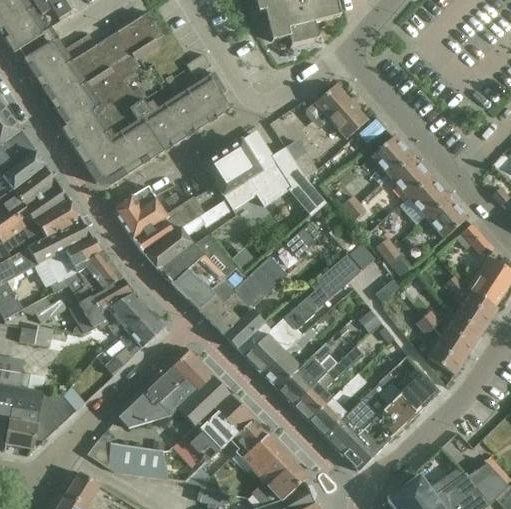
[(0,0),(0,29),(29,11),(21,0),(0,0)]
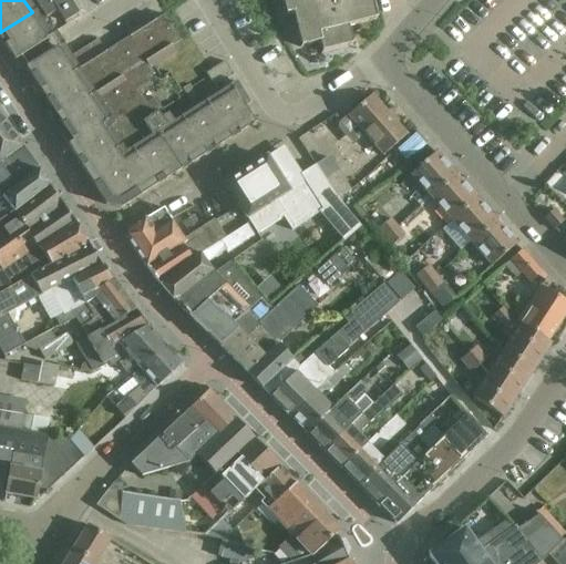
[(51,0),(41,7),(47,14),(58,8),(65,20),(80,11),(72,0),(51,0)]
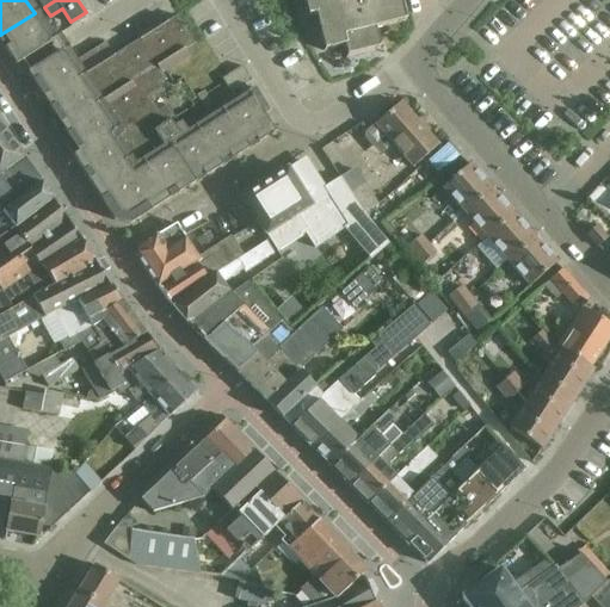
[(310,0),(313,13),(321,11),(330,48),(344,44),(347,55),(375,48),(370,28),(401,20),(396,0),(310,0)]
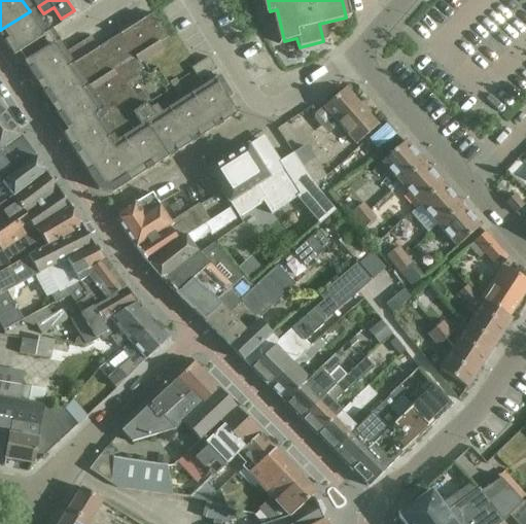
[(44,35),(30,11),(0,30),(0,32),(14,55),(44,35)]
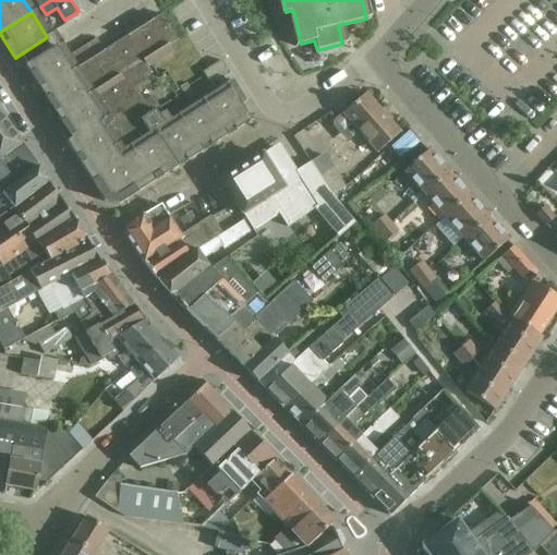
[(120,203),(178,166),(158,133),(155,129),(171,118),(166,110),(164,111),(154,95),(145,99),(138,88),(150,81),(146,74),(153,71),(148,64),(173,49),(169,43),(178,37),(162,12),(154,17),(149,12),(124,28),(128,34),(105,49),(97,36),(71,52),(80,64),(73,69),(58,44),(25,64),(35,80),(31,83),(38,94),(43,91),(51,104),(46,107),(53,118),(58,116),(67,128),(61,131),(105,200),(120,203)]
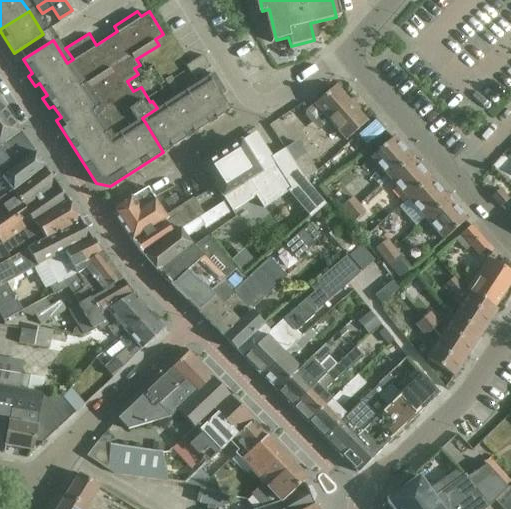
[(203,53),(192,61),(186,64),(194,76),(211,66),(203,53)]
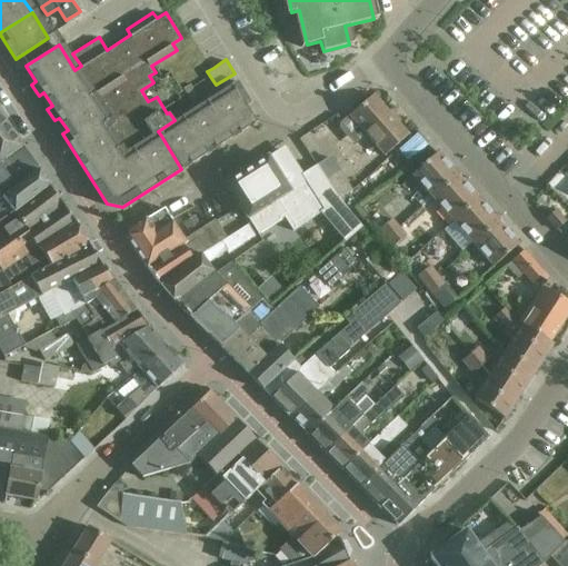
[(235,88),(211,103),(231,137),(257,121),(247,105),(251,101),(238,80),(231,83),(235,88)]
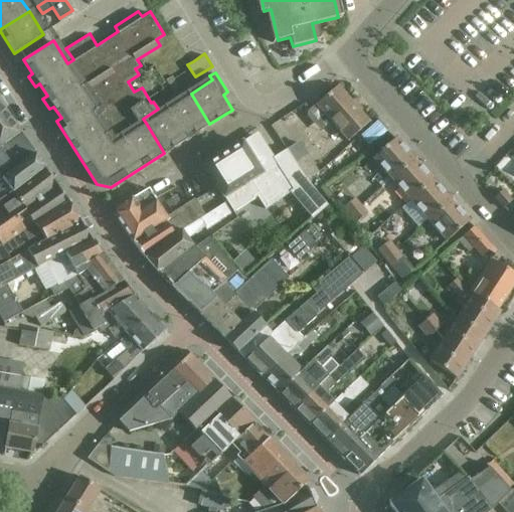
[(310,110),(310,116),(322,131),(332,122),(348,140),(370,121),(338,84),(310,110)]
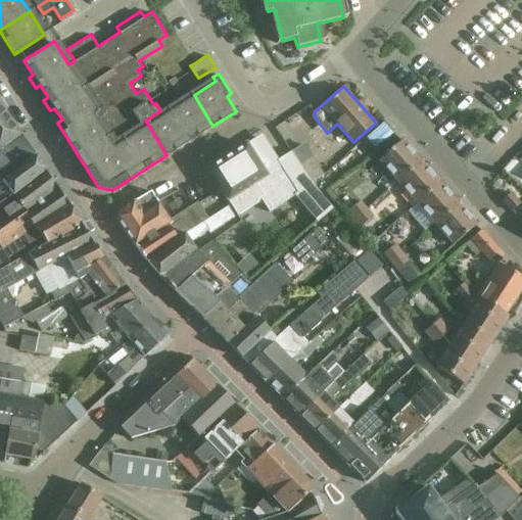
[(172,110),(190,141),(212,126),(194,95),(172,110)]
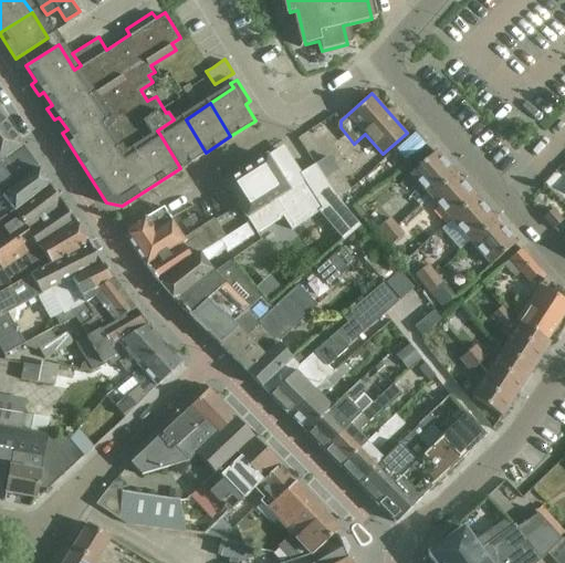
[(0,165),(25,148),(0,112),(0,165)]
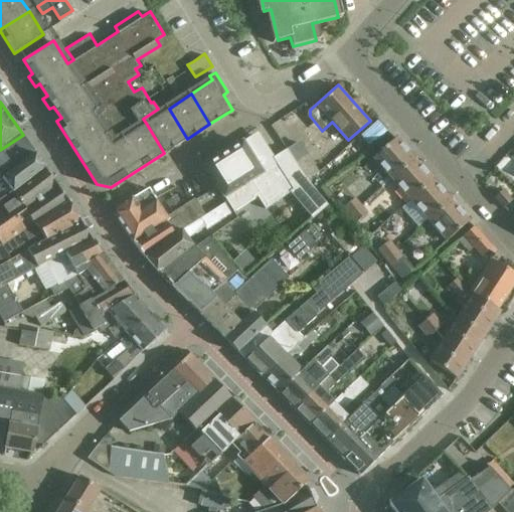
[(169,109),(146,123),(164,153),(187,139),(169,109)]
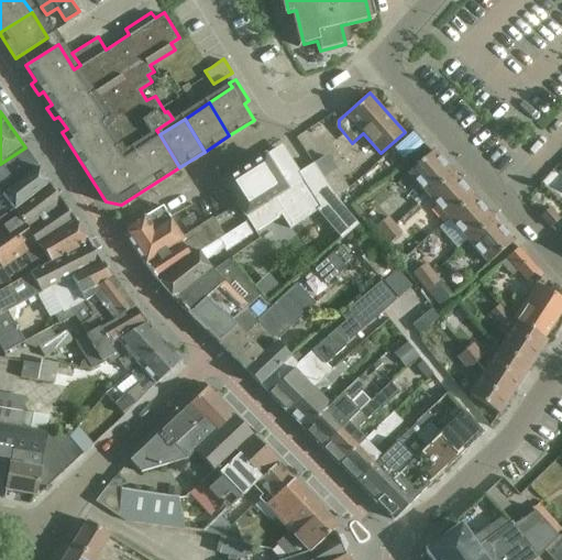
[(405,158),(425,141),(415,129),(395,146),(405,158)]
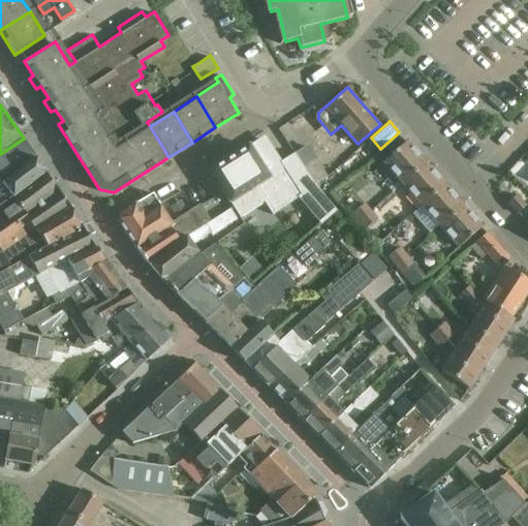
[(249,145),(211,168),(222,186),(241,216),(266,200),(273,213),(299,196),(321,223),(337,209),(325,196),(322,191),(314,183),(315,183),(297,154),(282,163),(281,160),(268,138),(264,137),(250,146),(249,145)]
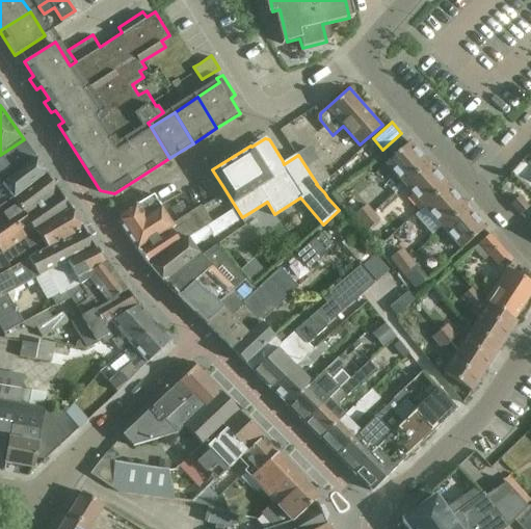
[(0,189),(40,160),(24,139),(0,155),(0,189)]
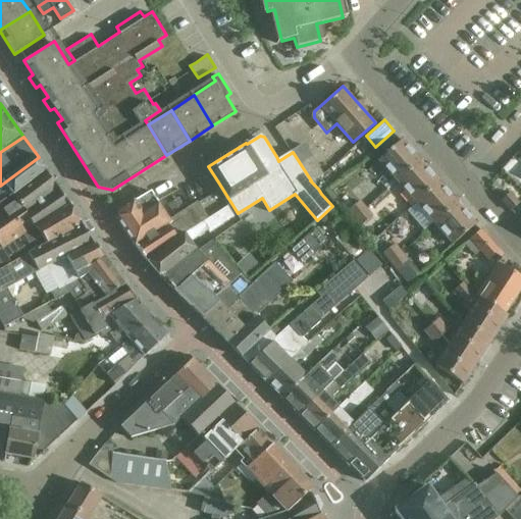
[(379,158),(398,179),(420,159),(402,139),(379,158)]
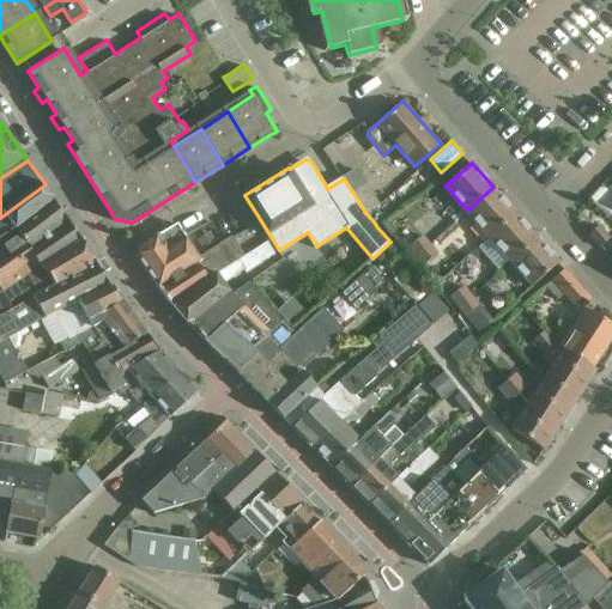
[(358,169),(344,178),(365,212),(368,214),(374,221),(387,213),(358,169)]
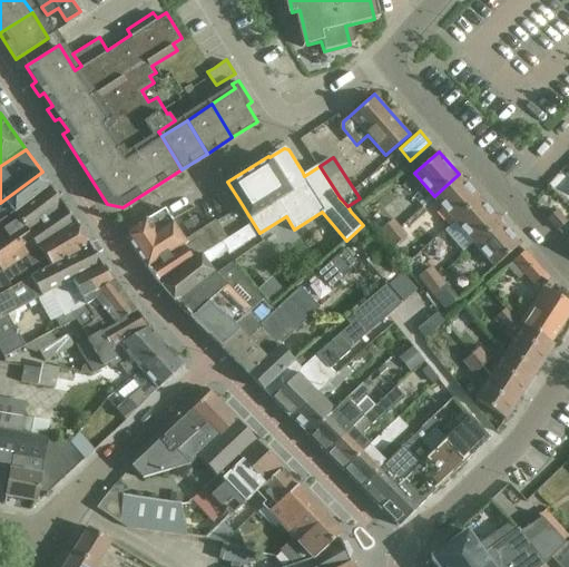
[(568,169),(563,165),(555,175),(568,188),(568,169)]
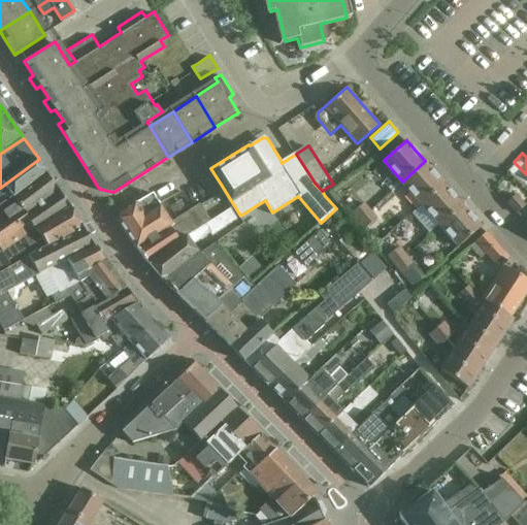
[(0,211),(50,174),(39,159),(0,188),(0,211)]
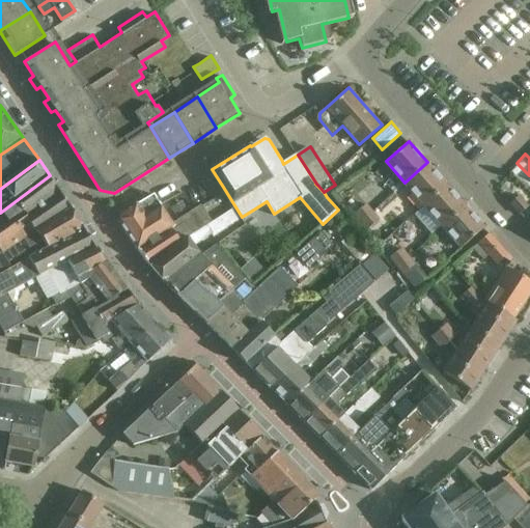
[(427,162),(405,183),(423,203),(446,184),(427,162)]
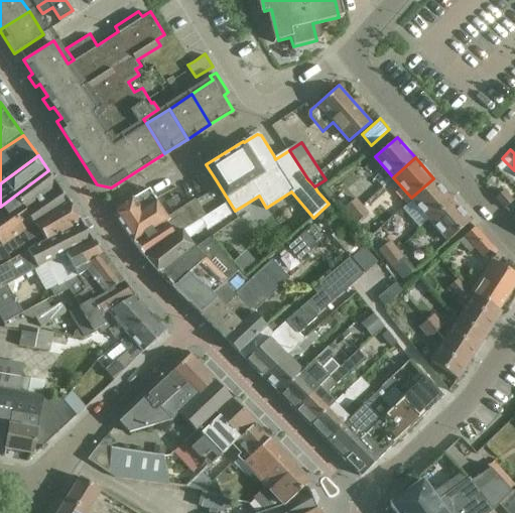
[(0,250),(73,205),(48,170),(0,207),(0,250)]
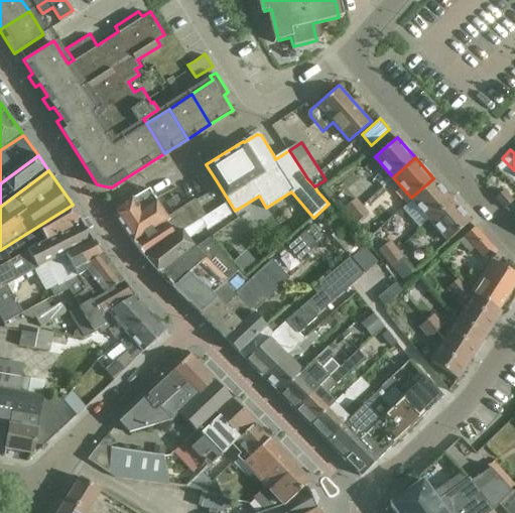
[(411,198),(429,219),(452,200),(433,178),(411,198)]
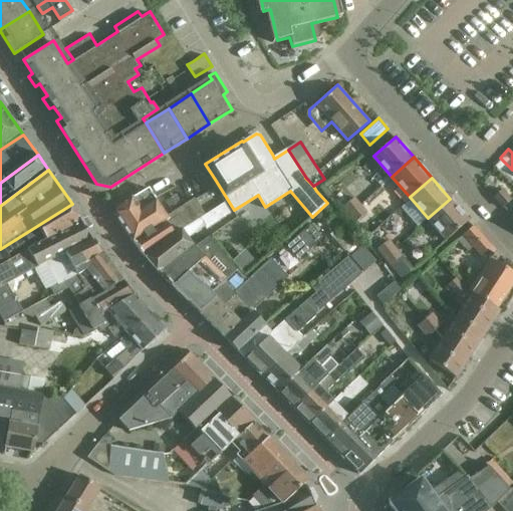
[(114,212),(131,235),(168,214),(160,203),(149,187),(116,206),(114,212)]
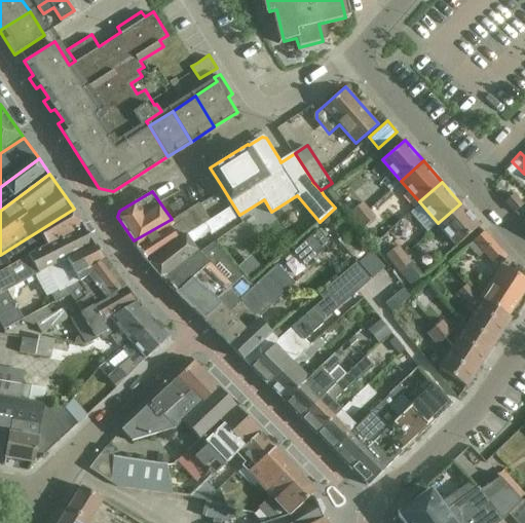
[(358,219),(370,208),(364,200),(363,201),(354,191),(343,199),(352,210),(351,211),(358,219)]
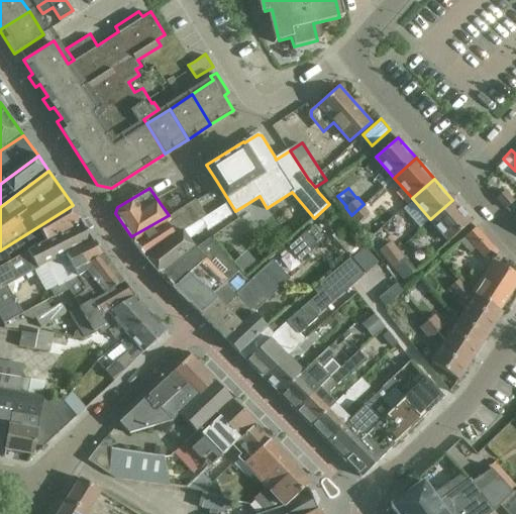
[(506,189),(498,197),(506,207),(515,199),(506,189)]
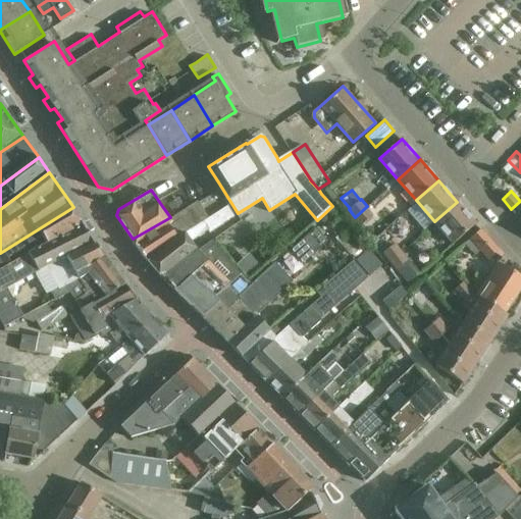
[(179,196),(169,203),(174,211),(185,205),(179,196)]
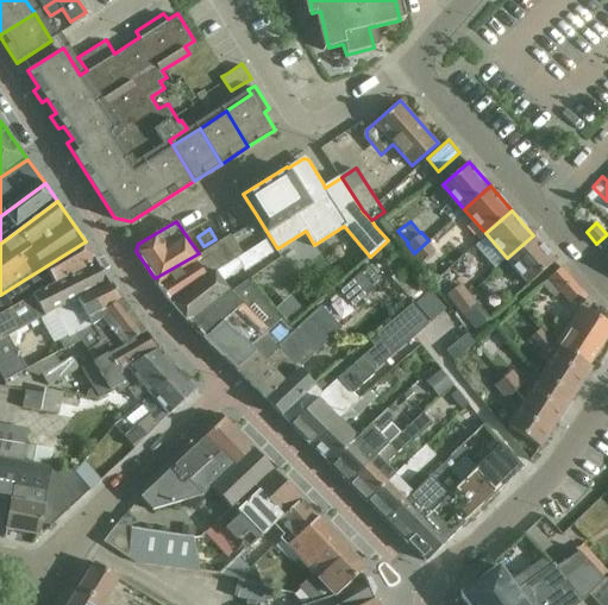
[(158,284),(171,302),(214,269),(238,256),(242,252),(230,234),(200,256),(199,253),(155,278),(158,284)]
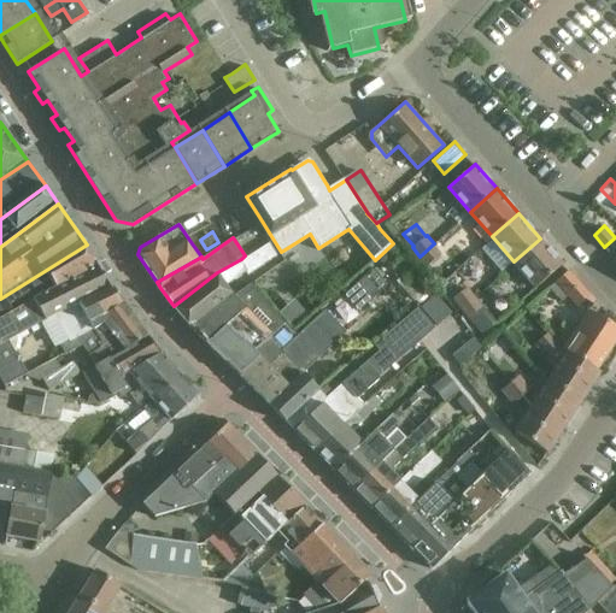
[(537,287),(545,278),(563,263),(540,239),(514,261),(537,287)]
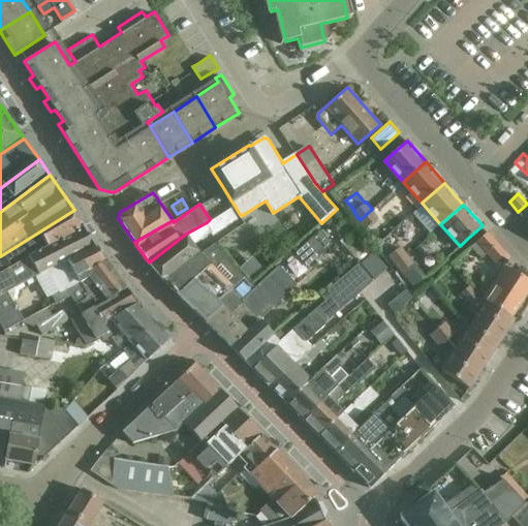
[(186,234),(149,263),(164,279),(194,256),(199,252),(192,243),(210,230),(212,234),(237,217),(230,208),(208,223),(207,222),(186,234)]
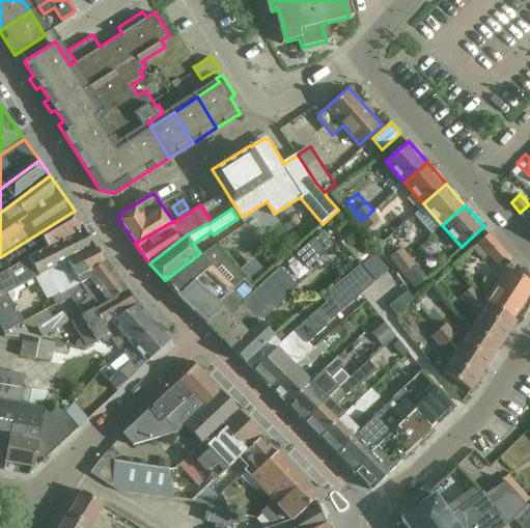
[(373,210),(361,221),(367,228),(380,218),(373,210)]
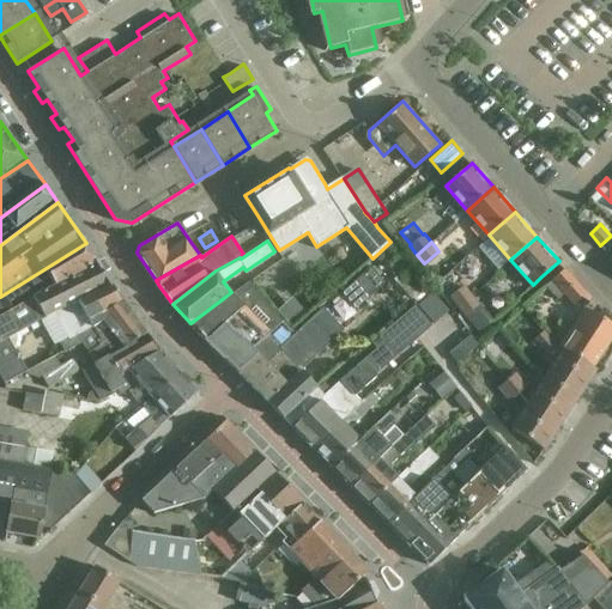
[(18,311),(10,300),(49,274),(58,288),(98,263),(86,243),(0,297),(0,314),(1,316),(4,320),(18,311)]
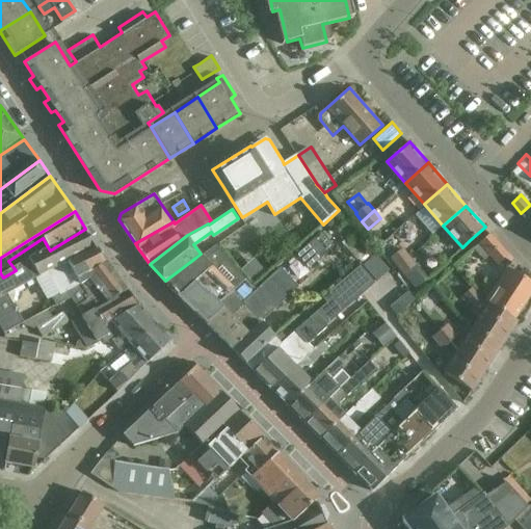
[(0,301),(9,296),(50,274),(98,247),(96,246),(85,229),(50,250),(16,270),(3,278),(0,279),(0,301)]
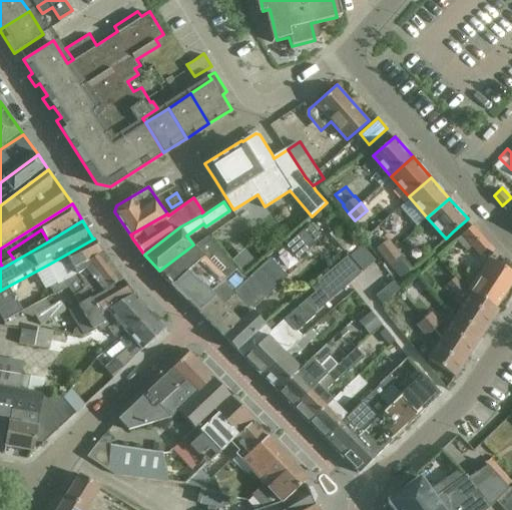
[(345,249),(357,238),(343,222),(331,233),(345,249)]
